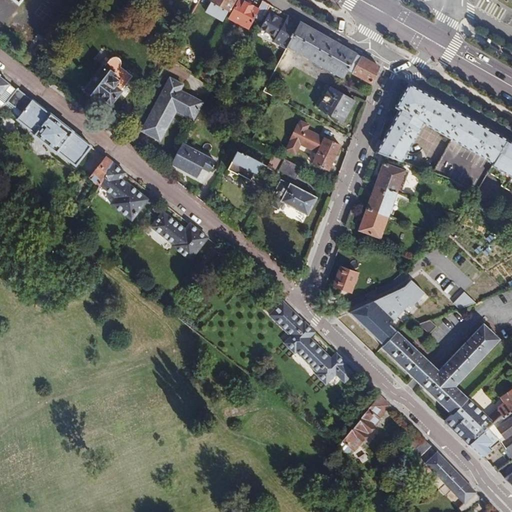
[(77,0),(50,0),(68,13),(77,0)]
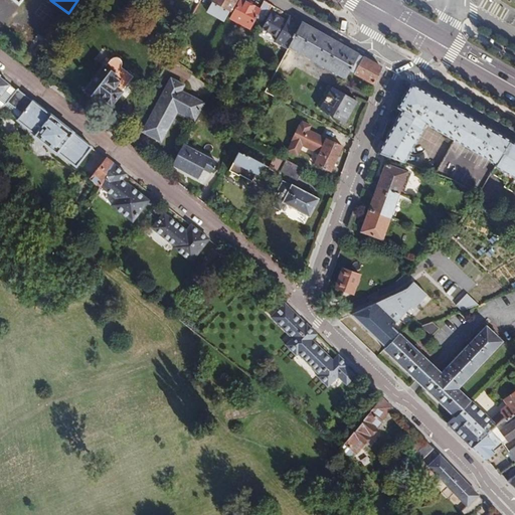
[(235,0),(212,0),(209,6),(224,15),(227,14),(235,0)]
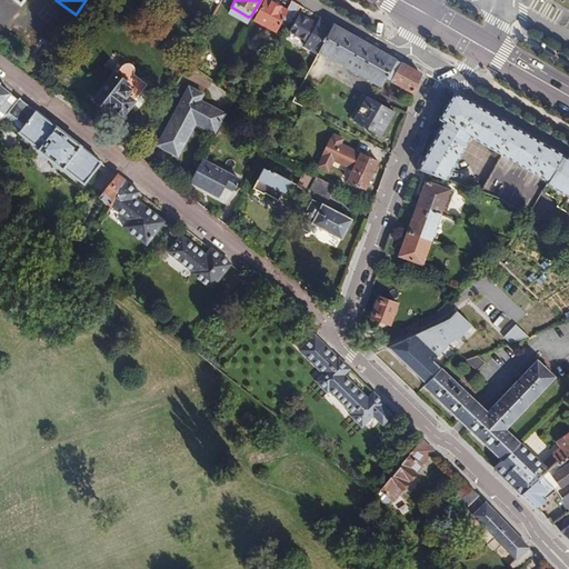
[(290,0),(287,9),(271,0),(263,0),(255,18),(277,29),(283,17),(292,21),(301,3),(295,0),(290,0)]
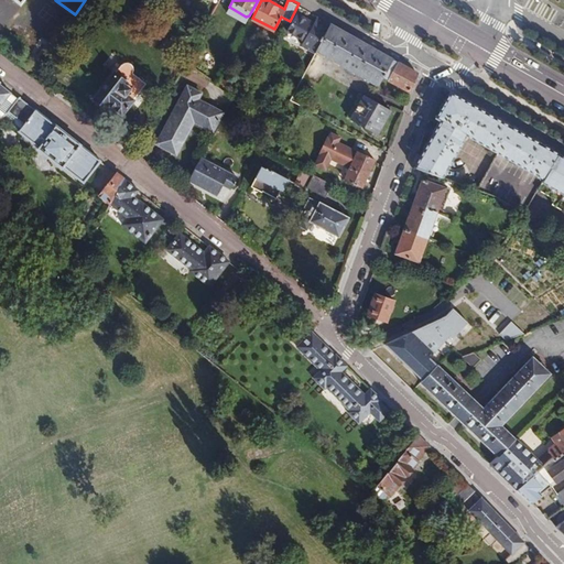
[(302,44),(315,52),(317,49),(331,22),(317,14),(313,21),(297,13),(288,31),(304,40),(302,44)]
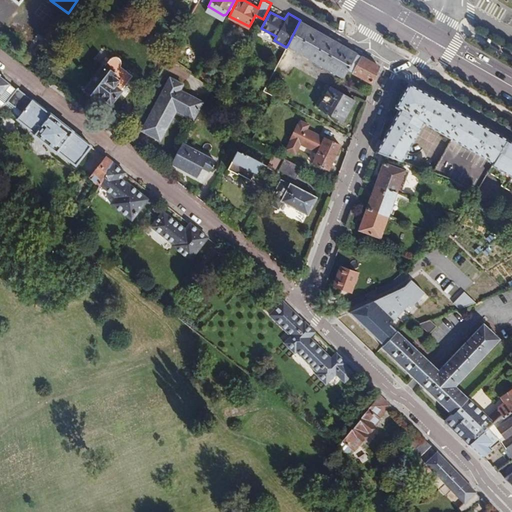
[(357,52),(300,20),(288,44),(344,77),(349,67),(357,52)]
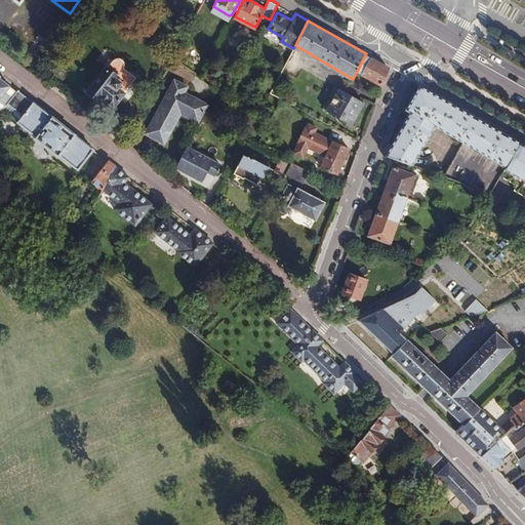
[(388,67),(366,53),(358,69),(382,83),(388,67)]
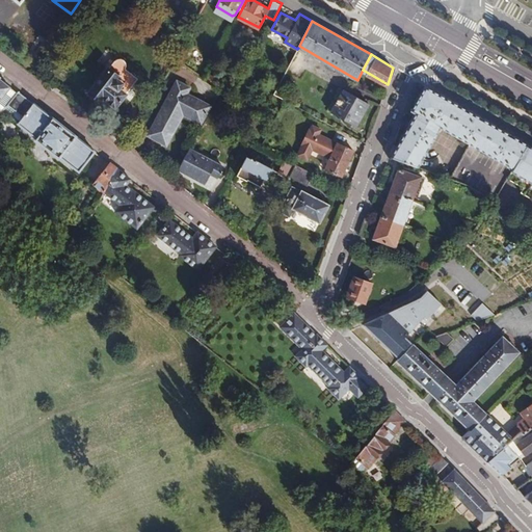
[(115,106),(138,77),(126,67),(127,64),(127,62),(126,59),(125,58),(123,56),(121,56),(118,56),(115,59),(109,67),(108,67),(89,91),(101,100),(104,96),(115,106)]
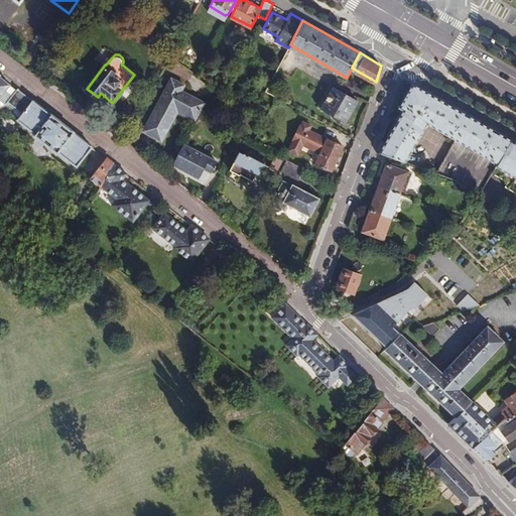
[(204,69),(200,75),(208,81),(212,74),(204,69)]
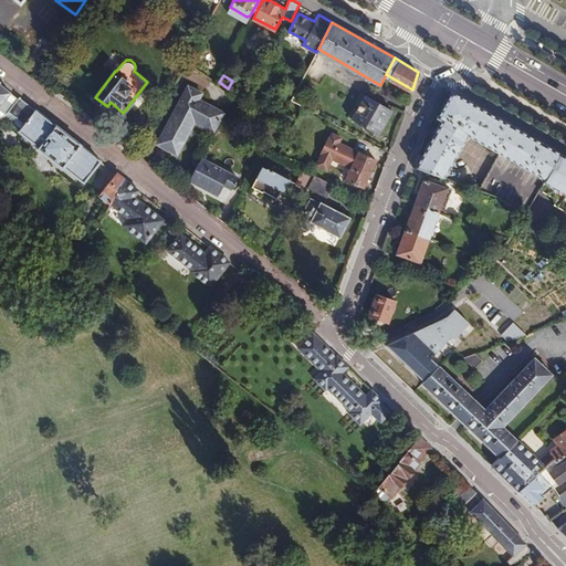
[(0,116),(2,118),(19,97),(11,92),(12,91),(0,81),(1,81),(0,80),(0,116)]
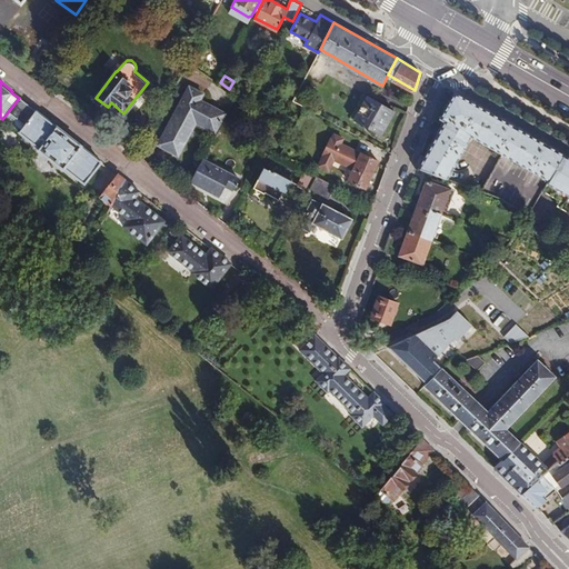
[(203,93),(190,86),(159,139),(176,148),(188,129),(186,128),(195,111),(199,113),(197,118),(217,128),(226,113),(200,99),(203,93)]
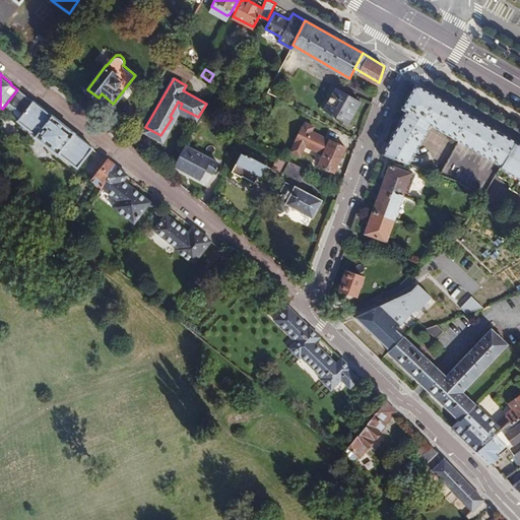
[(464,111),(415,83),(403,108),(408,111),(388,143),(400,150),(396,158),(408,163),(431,124),(450,135),(464,111)]
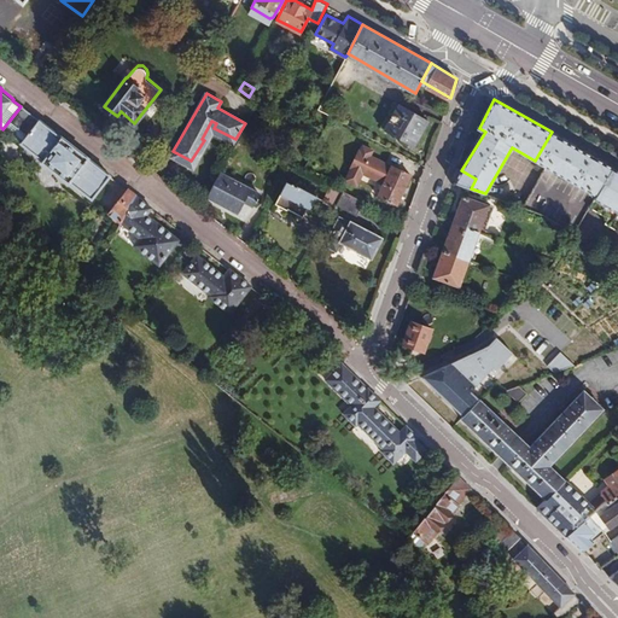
[(429,118),(400,103),(385,129),(413,145),(429,118)]
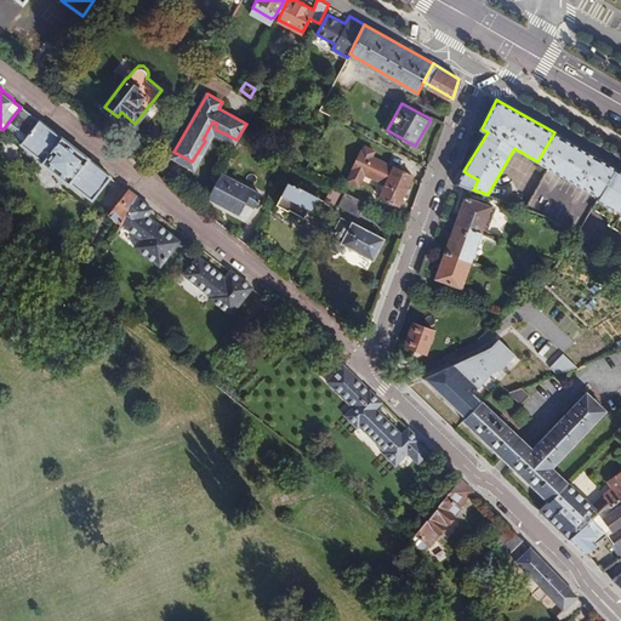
[(292,136),(297,129),(279,117),(274,124),(292,136)]
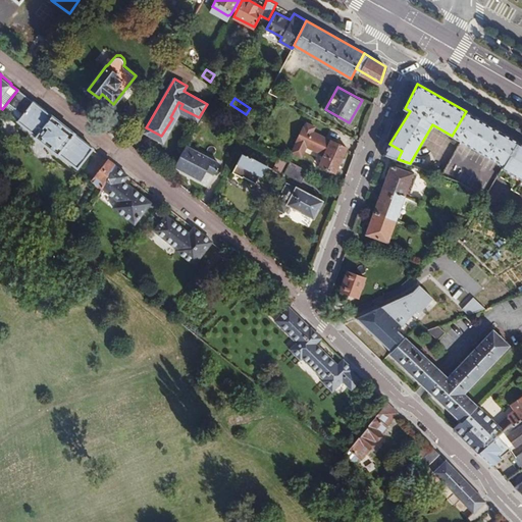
[(94,147),(33,99),(17,119),(36,134),(35,137),(58,154),(59,152),(77,167),(94,147)]
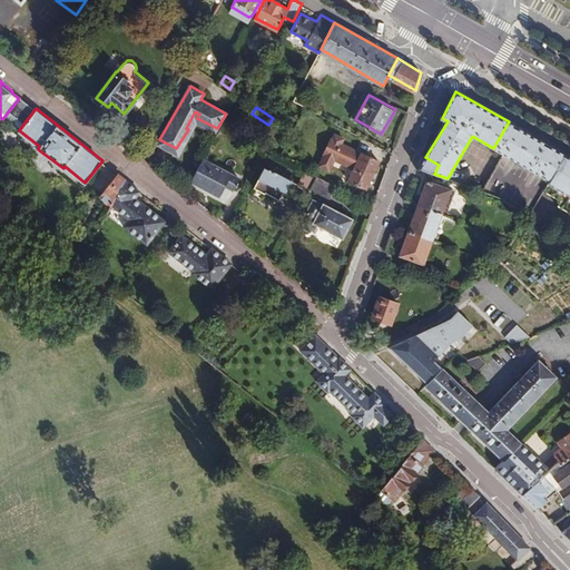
[(514,125),(509,121),(493,148),(499,151),(514,125)]
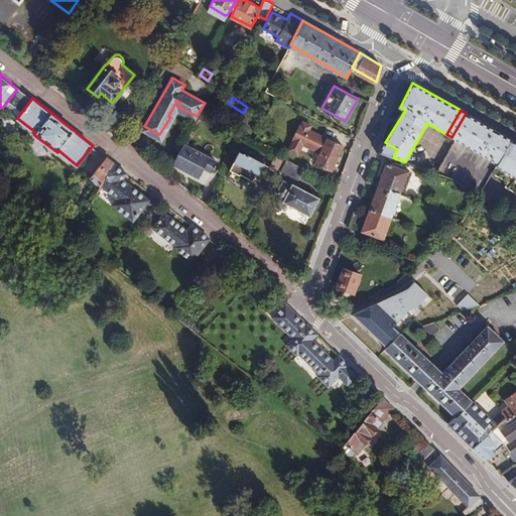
[(456,139),(436,171),(454,177),(481,194),(492,172),(499,161),(511,139),(466,113),(452,137),(456,139)]
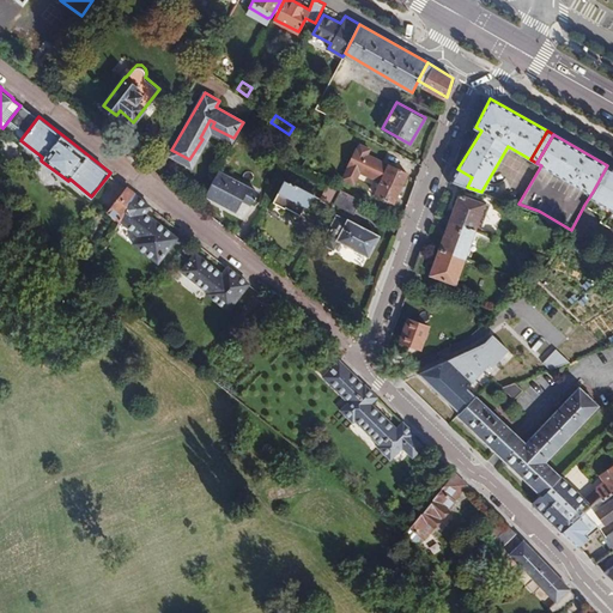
[(360,170),(381,181),(389,164),(368,153),(370,147),(360,143),(358,149),(357,147),(349,164),(350,165),(344,177),(354,182),(360,170)]
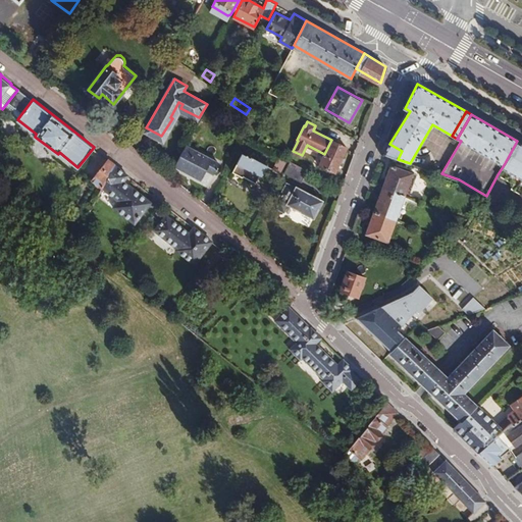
[(348,147),(331,139),(331,140),(324,154),(319,164),(335,172),(348,147)]
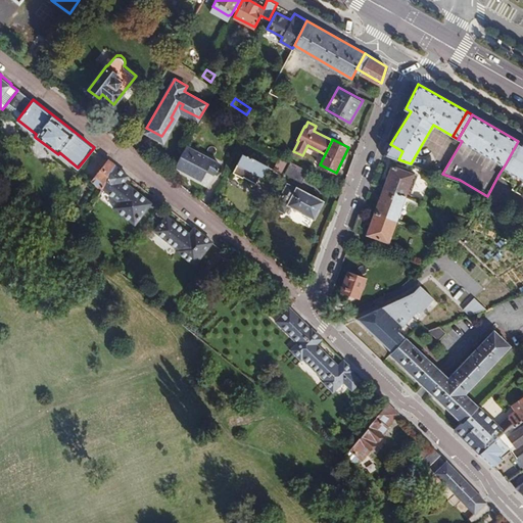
[(522,143),(518,141),(506,163),(522,173),(519,178),(522,180),(522,186),(519,193),(522,194),(522,143)]
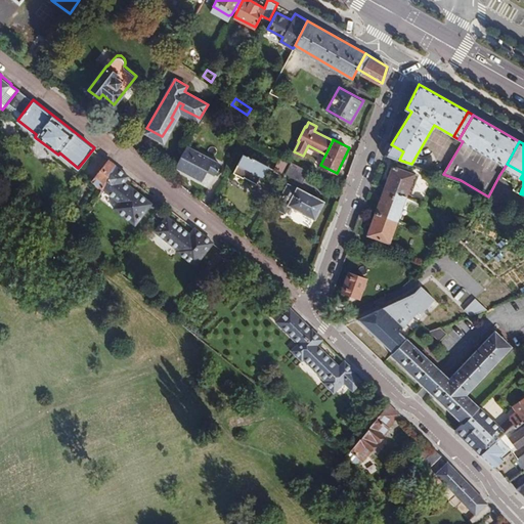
[(219,164),(186,144),(175,165),(202,179),(207,169),(215,173),(219,164)]
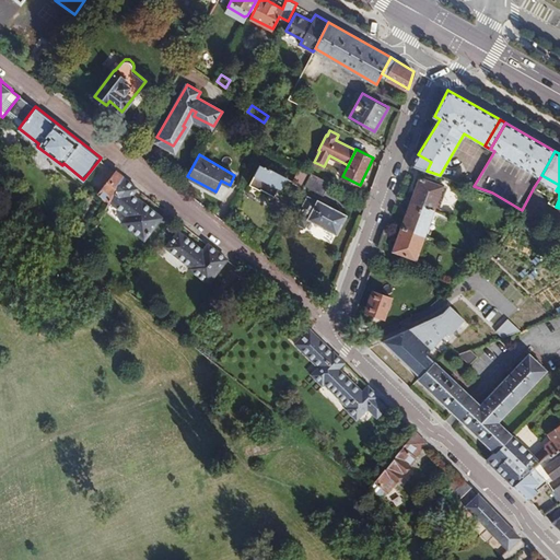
[(418,154),(412,165),(427,171),(431,162),(418,154)]
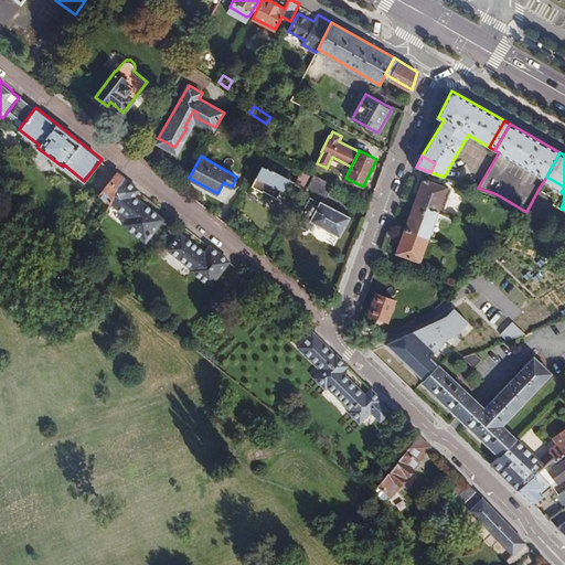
[(272,169),(264,164),(253,184),(263,190),(264,189),(277,196),(286,183),(288,185),(291,179),(287,176),(288,172),(274,164),(272,169)]
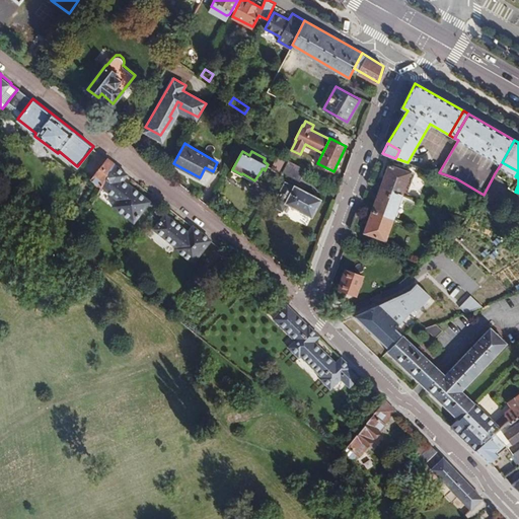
[(285,160),(279,156),(272,169),(279,172),(285,160)]
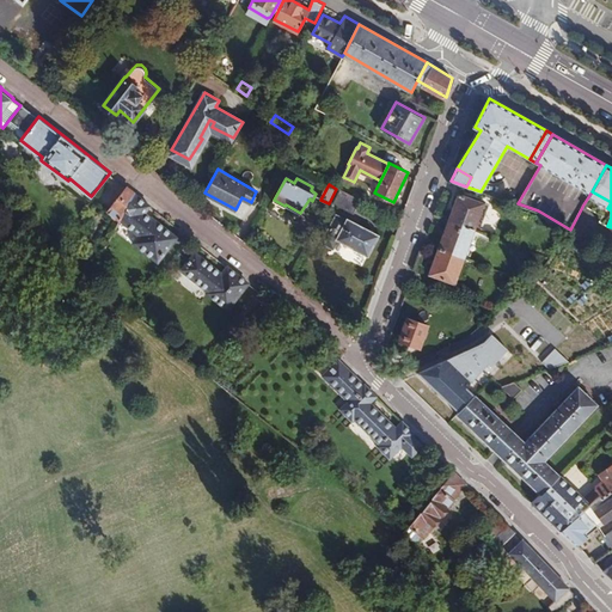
[(135,193),(127,187),(109,209),(121,219),(135,193)]
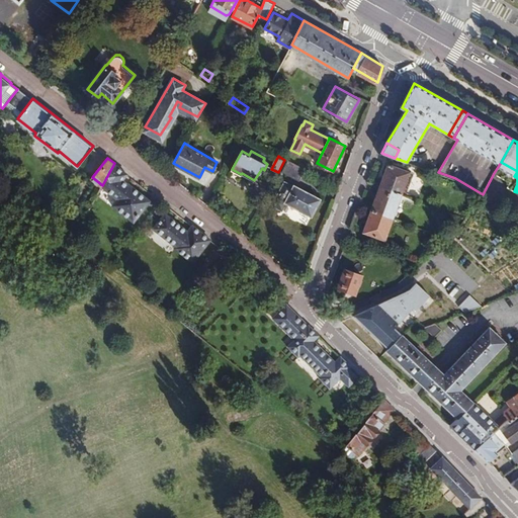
[(298,179),(305,168),(288,160),(282,171),(298,179)]
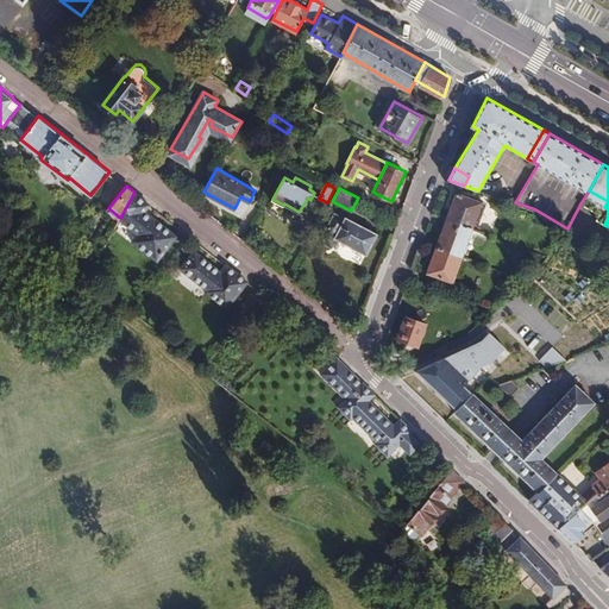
[(589,190),(581,203),(601,215),(604,207),(608,201),(589,190)]
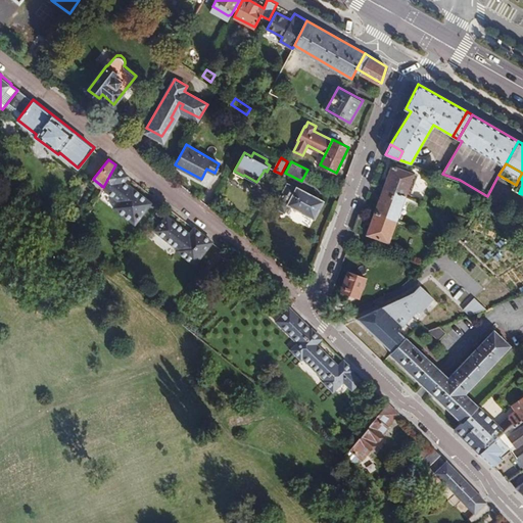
[(115,164),(103,187),(119,200),(114,206),(136,223),(152,201),(131,185),(131,186),(124,181),(129,175),(115,164)]
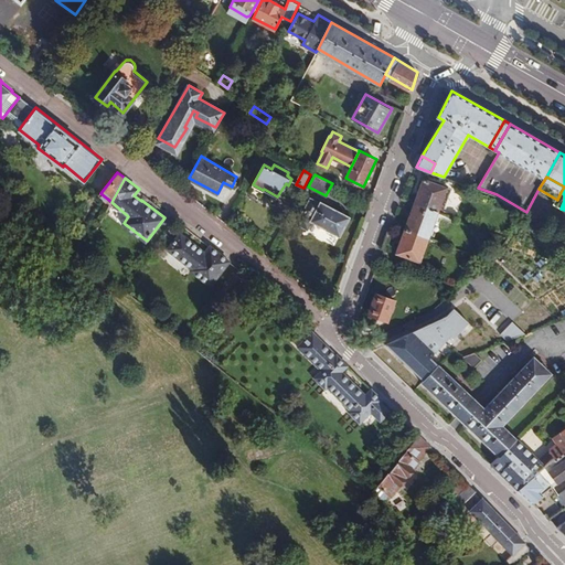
[(424,179),(415,203),(438,211),(446,188),(424,179)]
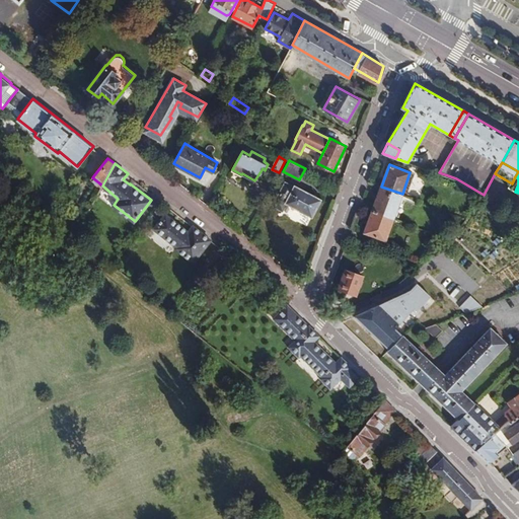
[(518,178),(515,176),(512,183),(509,188),(515,192),(518,184),(518,178)]
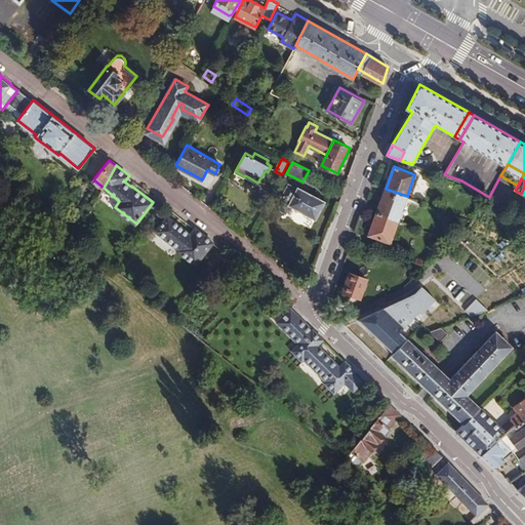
[(297,189),(288,185),(277,208),(286,213),(290,206),(316,218),(325,202),(298,188),(297,189)]
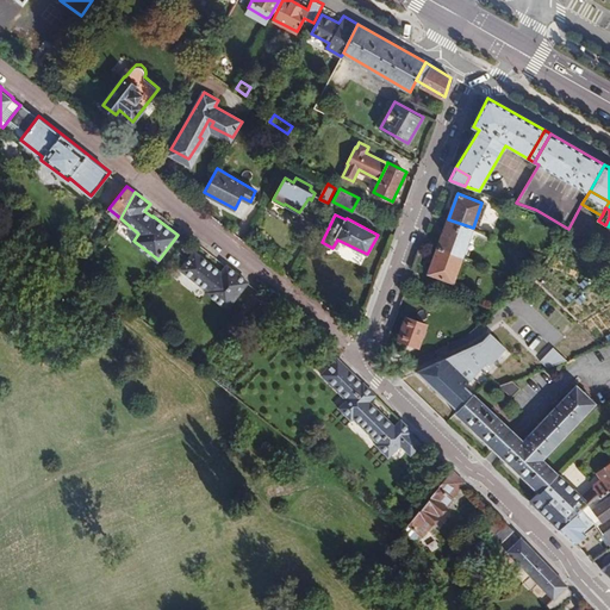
[(473,228),(448,219),(439,248),(462,256),(473,228)]
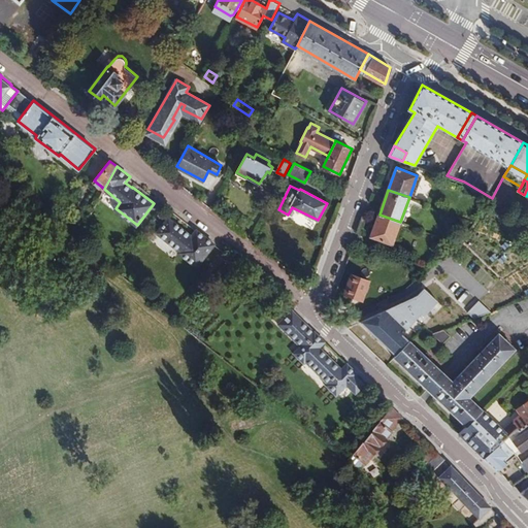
[(400,222),(380,215),(371,236),(392,243),(400,222)]
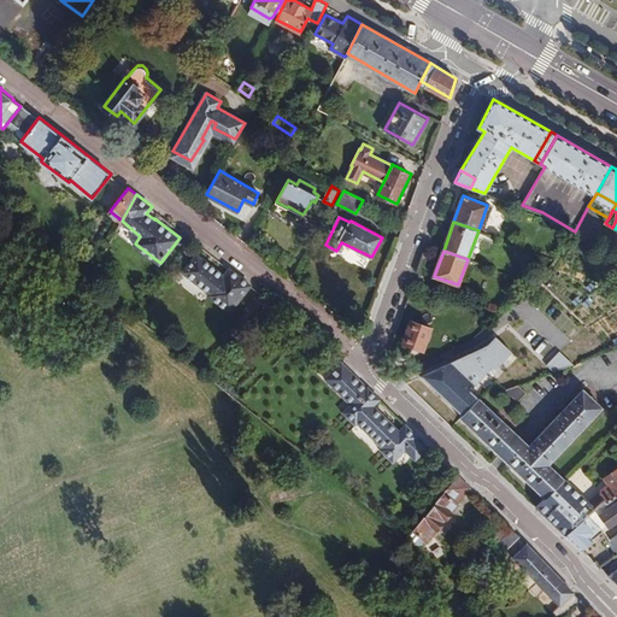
[(251,285),(230,268),(224,275),(198,253),(183,271),(210,293),(209,294),(230,311),(251,285)]
